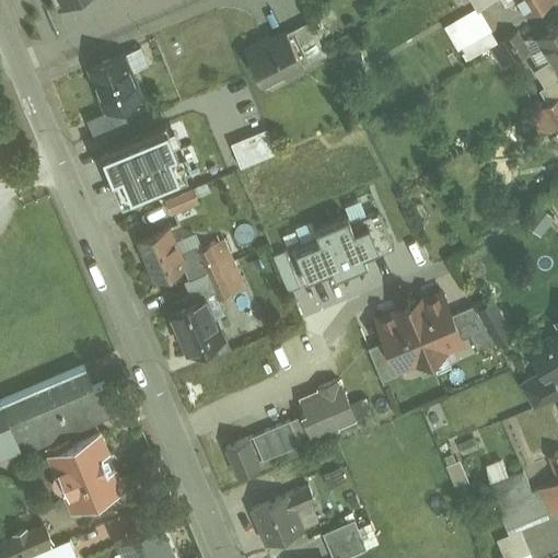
[(45,0),(54,16),(84,0),(45,0)]
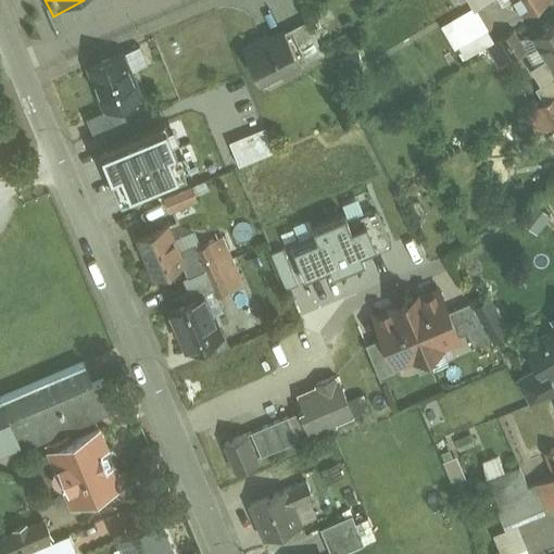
[(512,0),(520,13),(542,0),(512,0)]
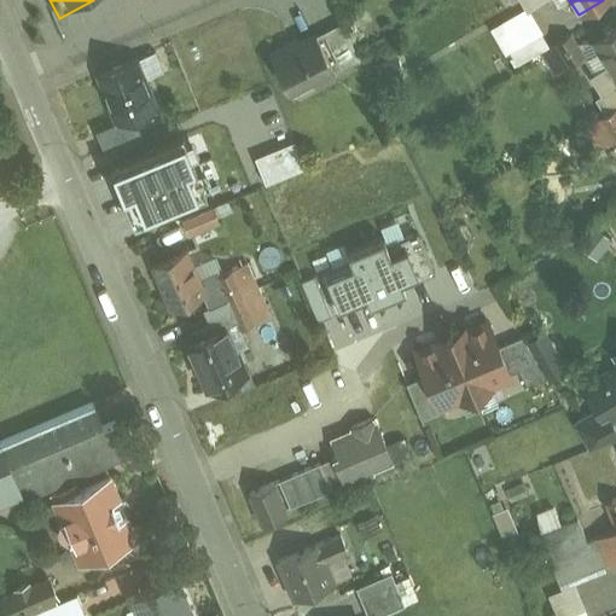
[(342,28),(323,38),(341,71),(359,62),(342,28)]
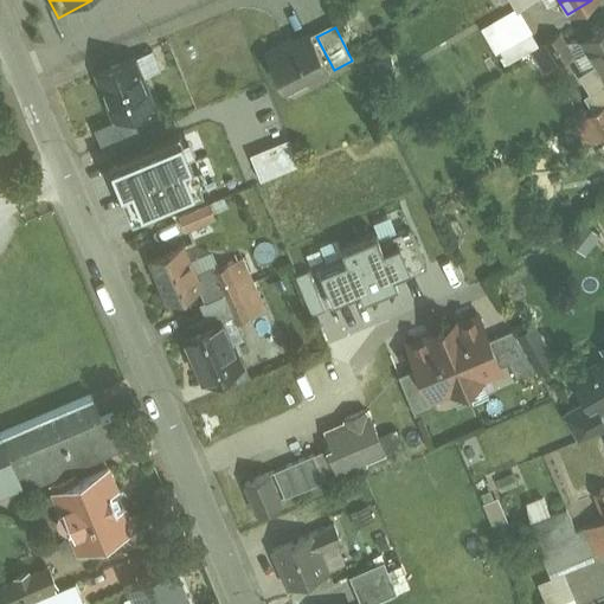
[(603,27),(580,43),(595,68),(603,82),(603,27)]
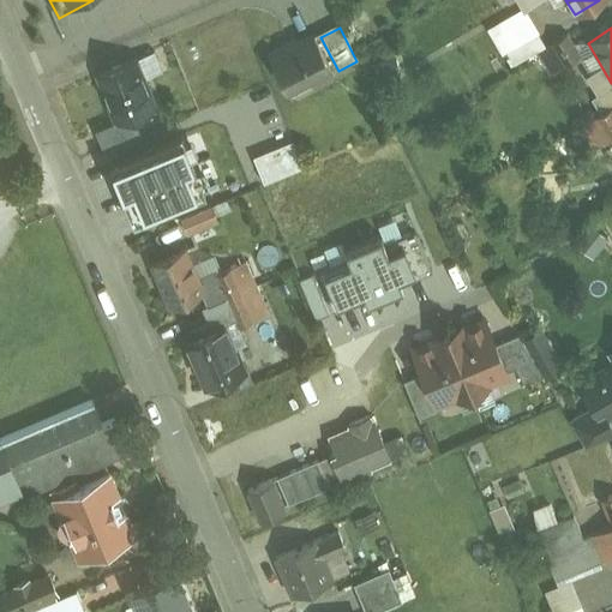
[(565,36),(535,55),(550,77),(580,59),(565,36)]
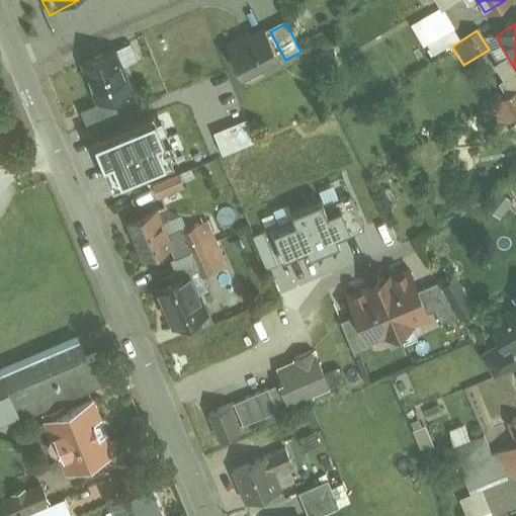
[(250,38),(248,35),(226,47),(244,81),(279,63),(263,31),(250,38)]
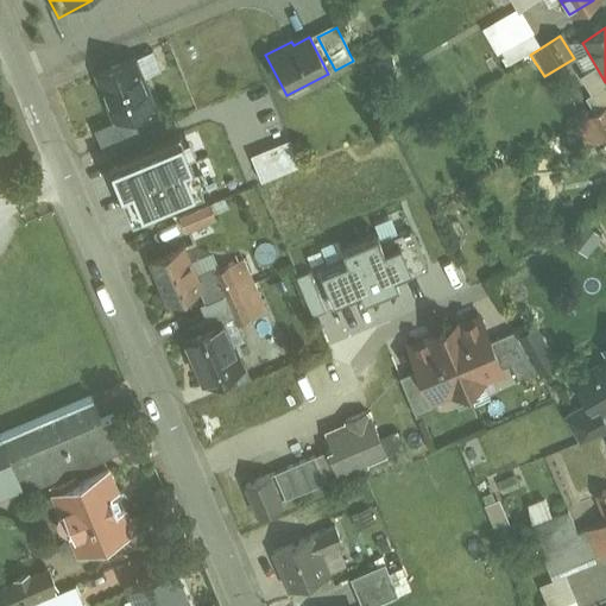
[(133,61),(95,76),(108,107),(108,108),(113,121),(114,121),(115,122),(115,124),(131,117),(153,107),(133,61)]
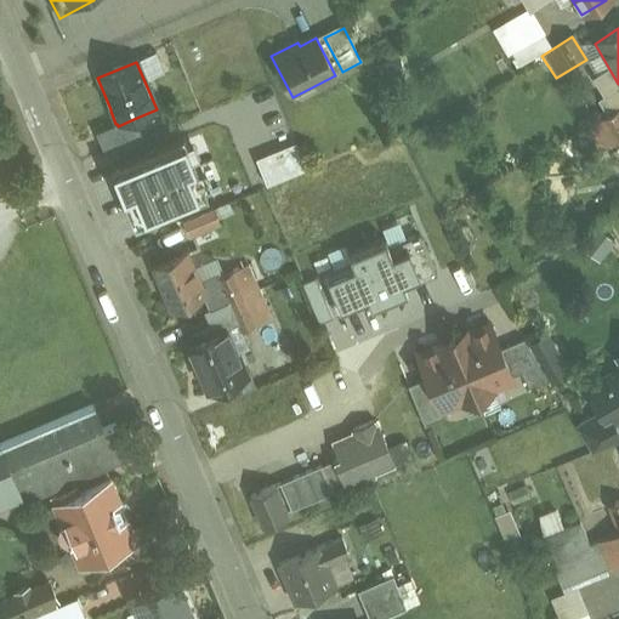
[(618,84),(609,69),(591,80),(603,98),(597,102),(606,118),(618,109),(618,84)]
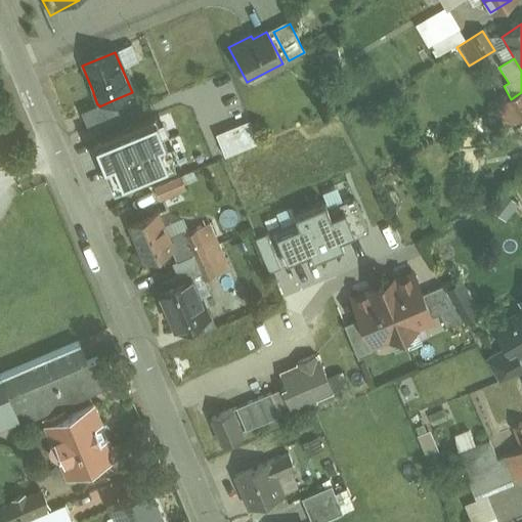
[(521,92),(511,99),(507,102),(519,122),(521,120),(521,92)]
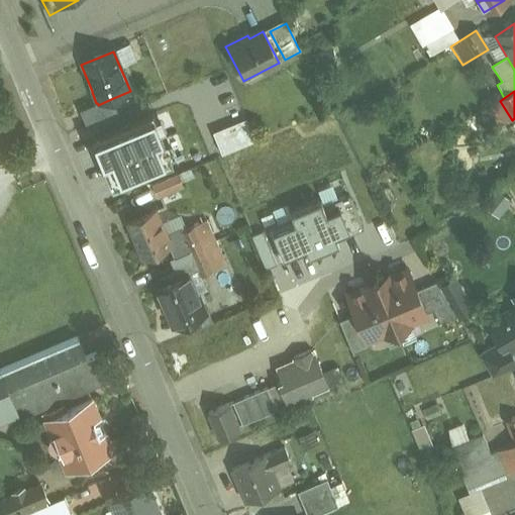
[(111,99),(98,105),(98,104),(80,112),(87,129),(118,116),(111,99)]
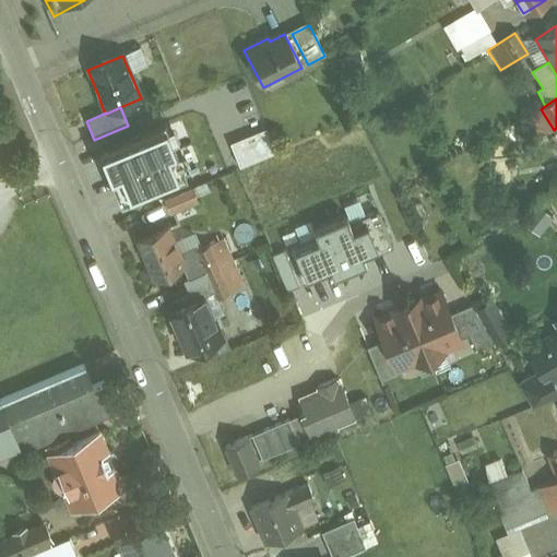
[(541,109),(525,118),(538,139),(554,130),(541,109)]
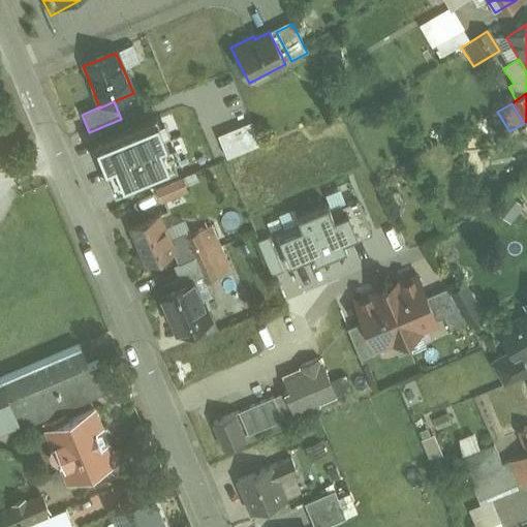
[(155,117),(93,142),(114,192),(176,167),(155,117)]
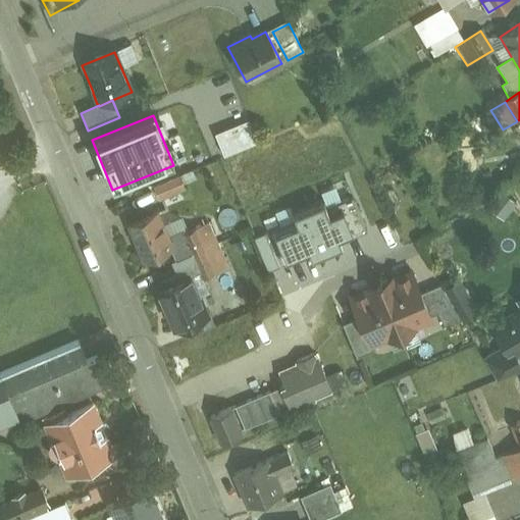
[(250,121),(216,135),(225,158),(259,145),(250,121)]
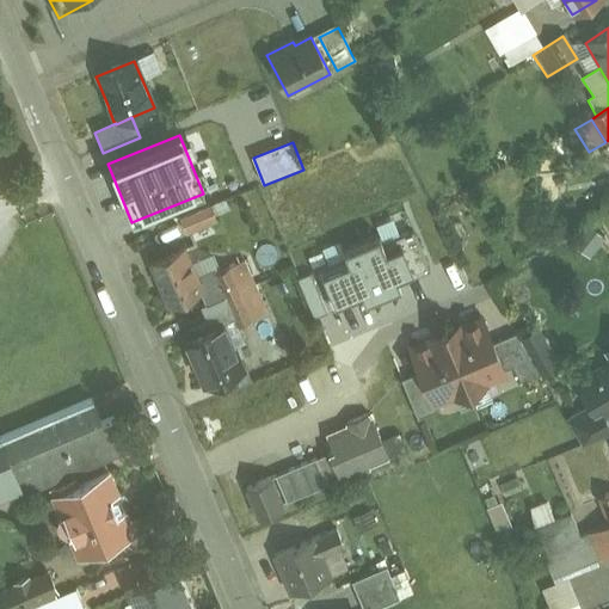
[(210,207),(179,219),(186,234),(216,222),(210,207)]
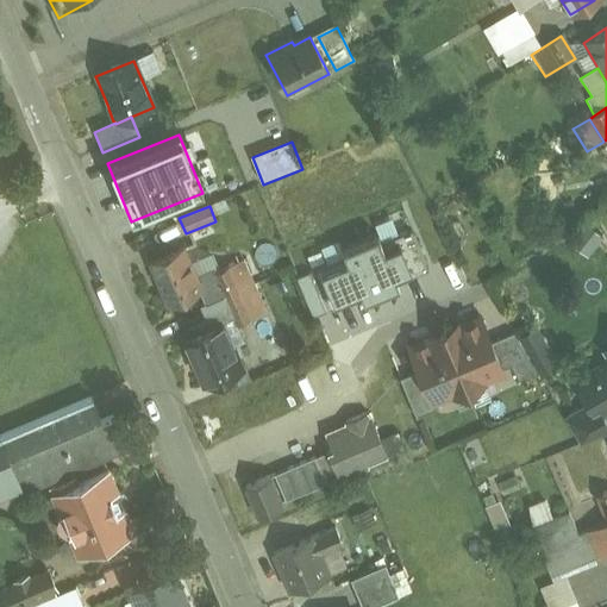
[(584,224),(570,242),(589,257),(604,239),(584,224)]
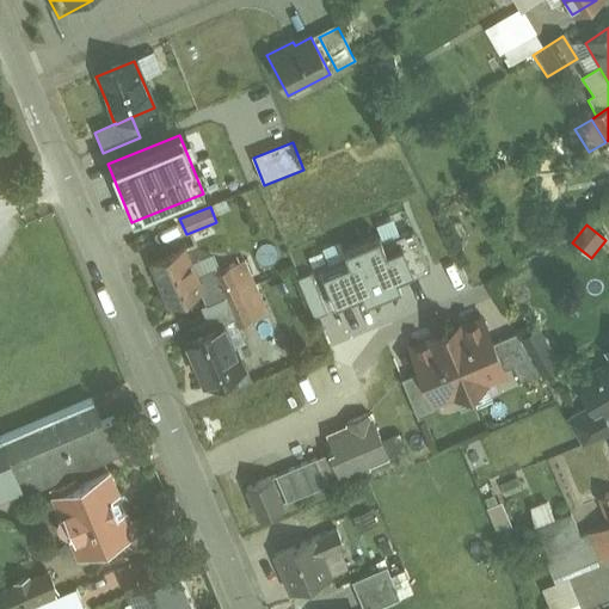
[(345,259),(314,271),(331,312),(428,271),(411,231),(381,244),(377,238),(342,252),(345,259)]
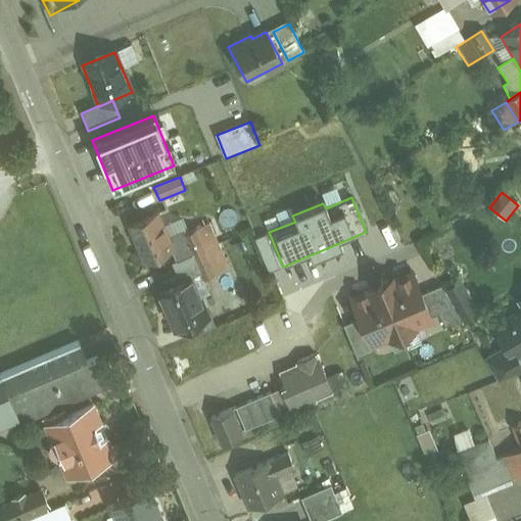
[(157,212),(128,226),(143,263),(172,251),(176,262),(190,255),(182,235),(175,238),(174,235),(168,238),(157,212)]
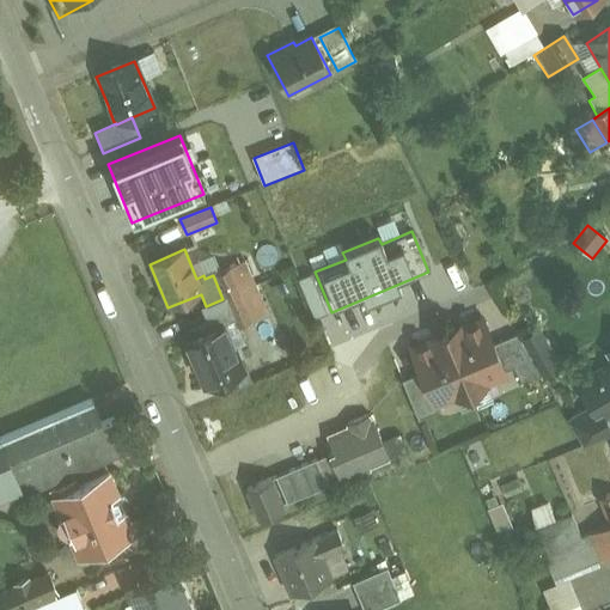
[(243,263),(213,275),(223,299),(254,287),(243,263)]
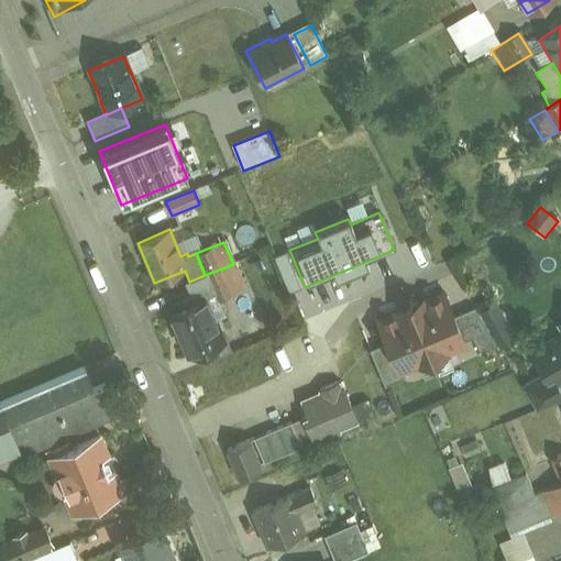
[(285,252),(273,257),(287,294),(299,288),(285,252)]
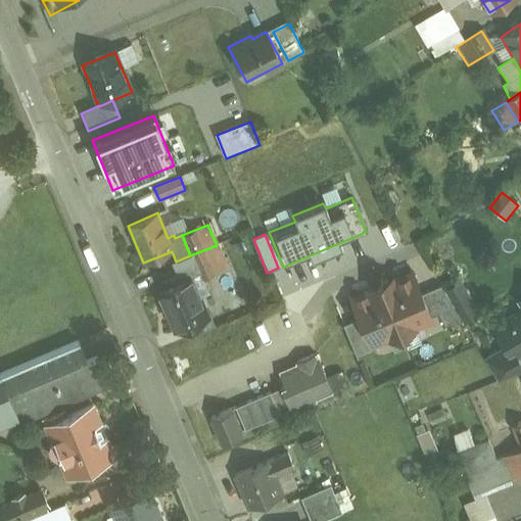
[(217,245),(190,255),(198,275),(201,280),(227,270),(217,245)]
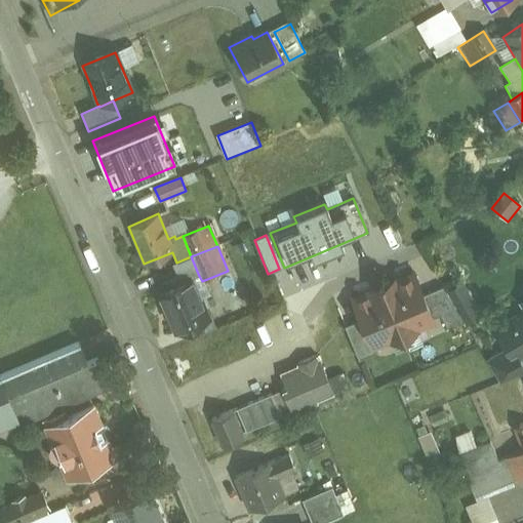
[(176,276),(162,282),(165,289),(158,292),(168,314),(166,315),(172,329),(174,328),(175,332),(207,319),(191,279),(199,276),(191,256),(176,263),(172,265),(176,276)]
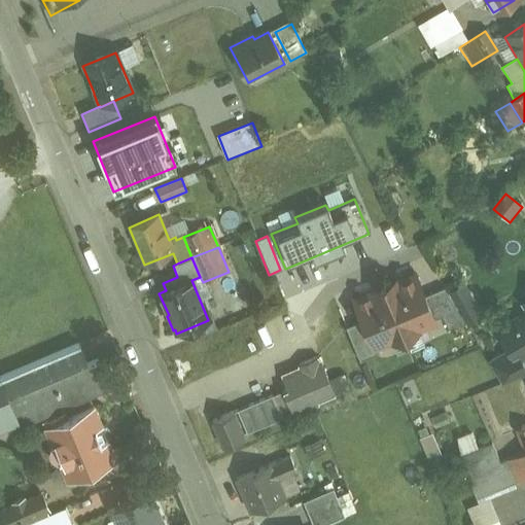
[(416,277),(385,289),(405,336),(432,324),(435,323),(425,299),(416,277)]
